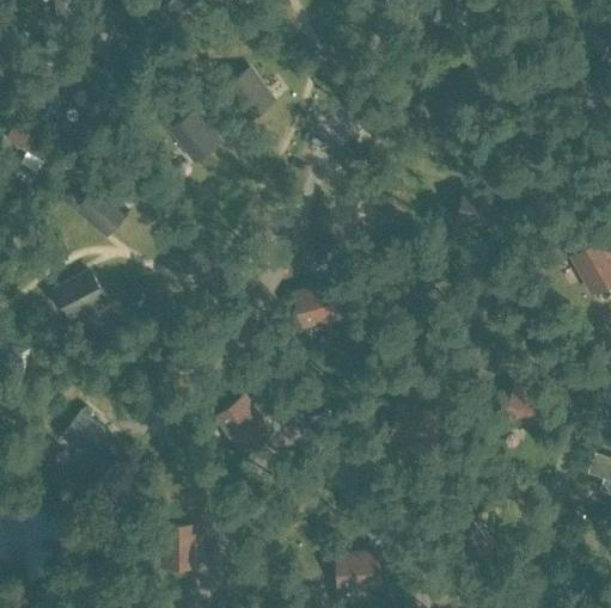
[(72,0),(53,0),(55,26),(57,26),(74,25),(72,0)]
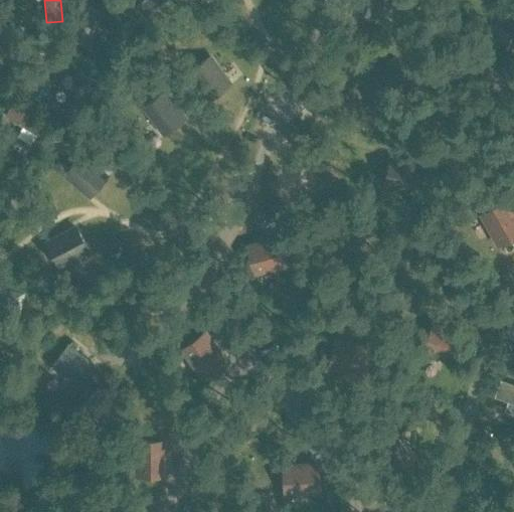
[(144,0),(134,8),(143,20),(167,0),(144,0)]
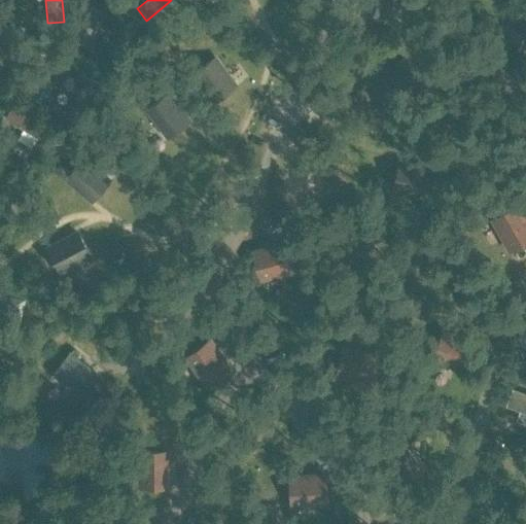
[(81,20),(71,42),(83,48),(102,11),(90,5),(81,20)]
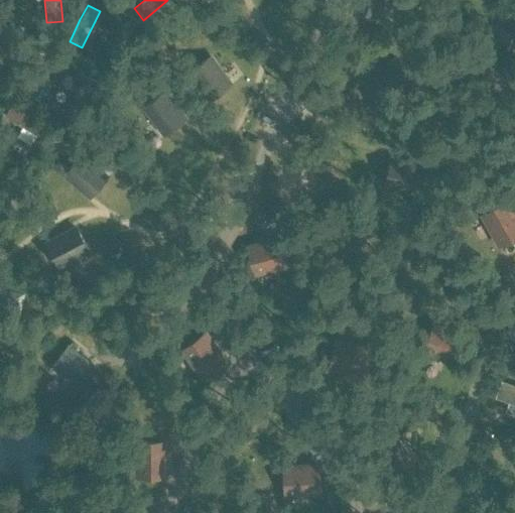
[(73,16),(61,37),(70,41),(80,19),(73,16)]
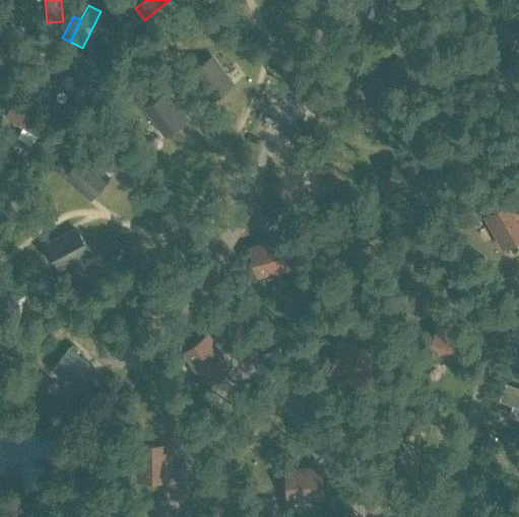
[(17,24),(13,33),(21,36),(24,28),(17,24)]
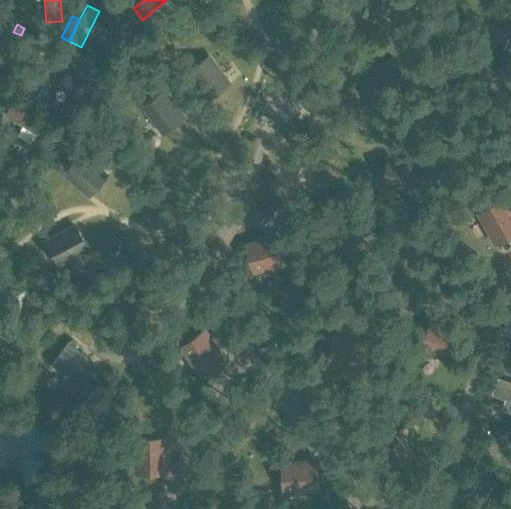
[(45,28),(38,36),(43,40),(49,32),(45,28)]
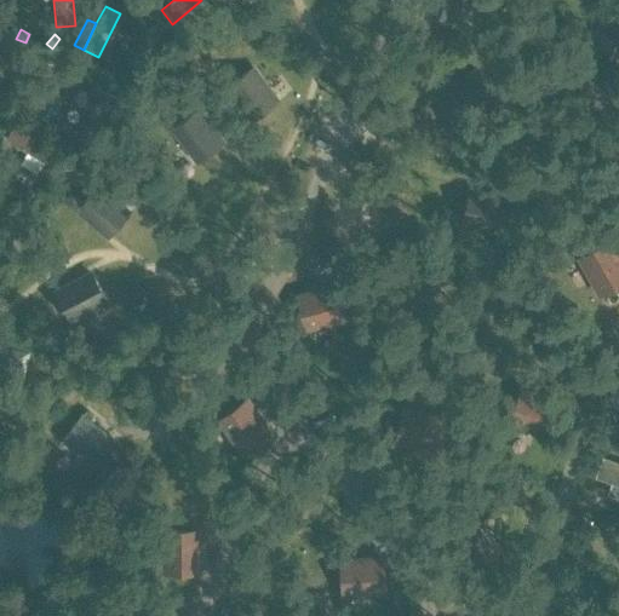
[(0,61),(11,67),(18,52),(0,41),(0,61)]
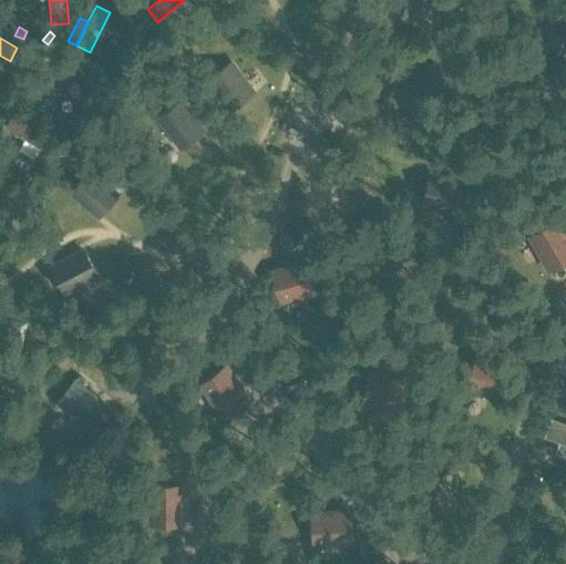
[(84,57),(79,64),(95,75),(101,67),(84,57)]
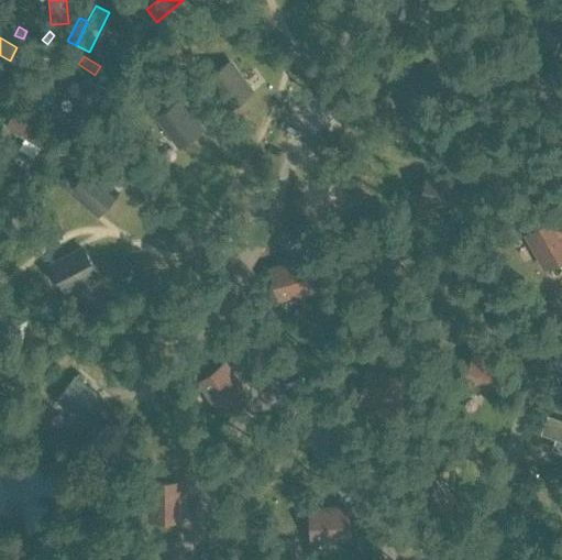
[(231,61),(208,78),(234,111),(256,94),(231,61)]
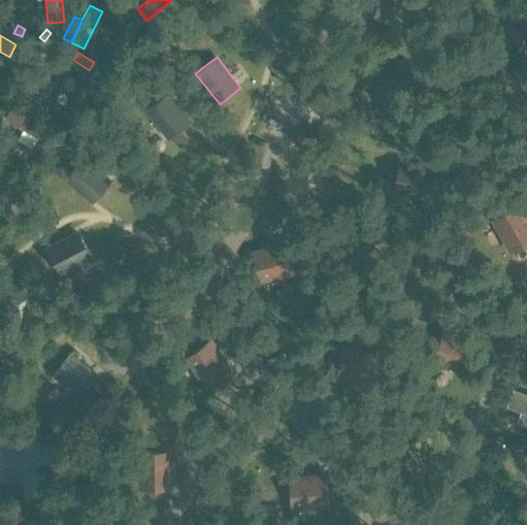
[(80,76),(65,115),(80,121),(96,83),(80,76)]
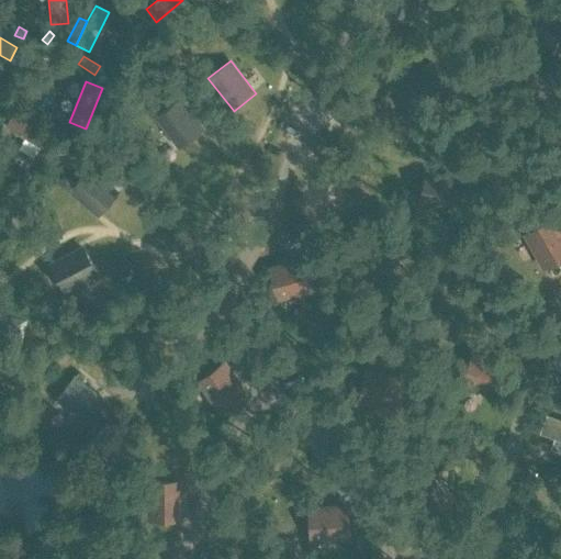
[(181,99),(155,120),(179,151),(205,129),(181,99)]
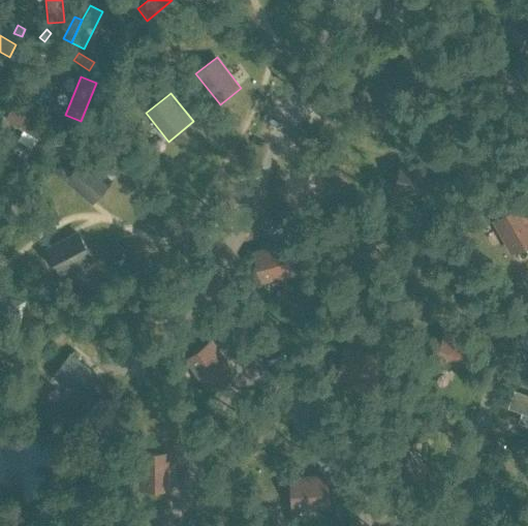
[(13,106),(5,121),(12,126),(22,131),(37,140),(41,142),(50,127),(13,106)]
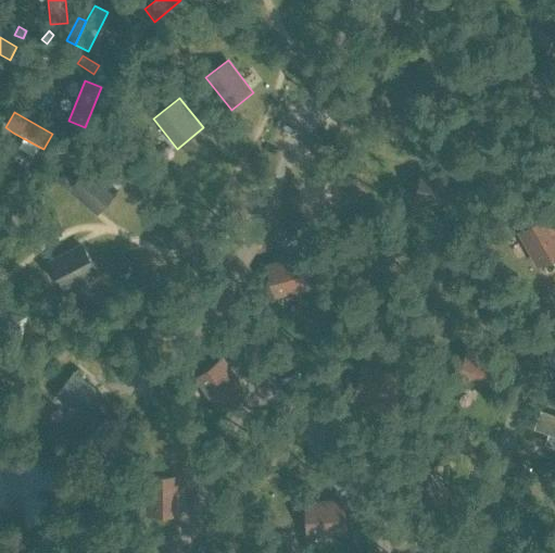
[(51,147),(51,160),(63,161),(64,148),(51,147)]
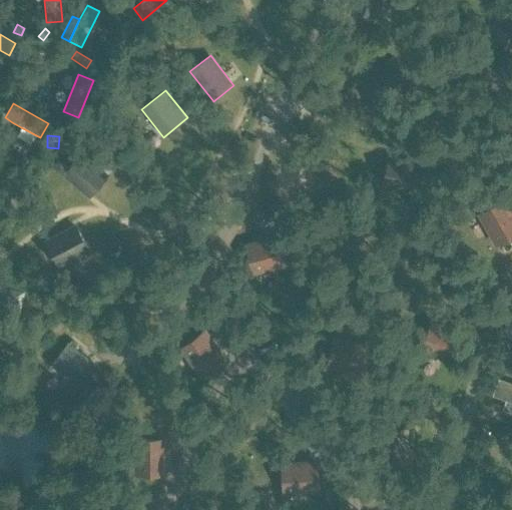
[(90,199),(109,175),(80,152),(61,176),(90,199)]
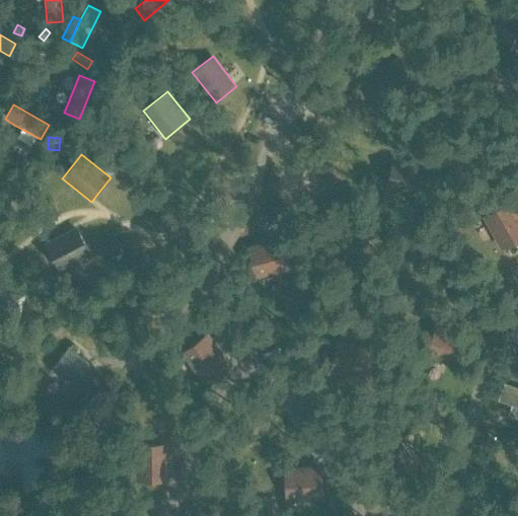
[(429,168),(393,160),(386,190),(422,199),(429,168)]
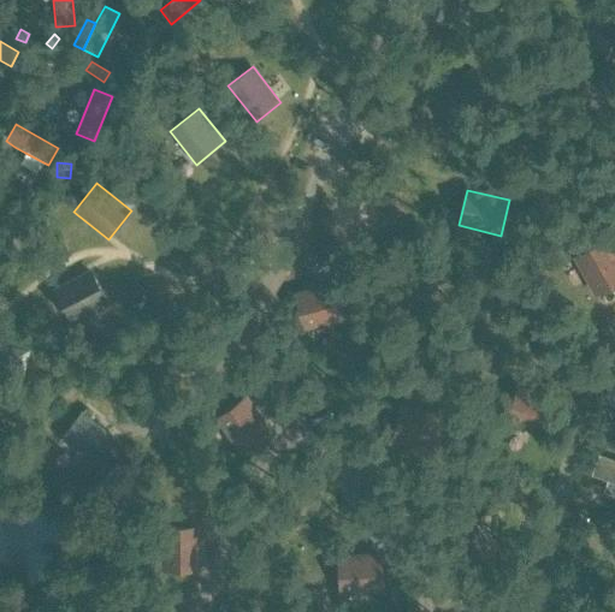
[(614,253),(607,239),(572,257),(593,298),(614,286),(614,253)]
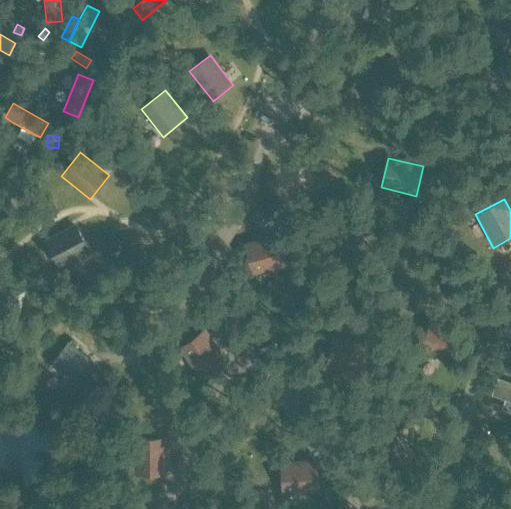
[(77,225),(46,241),(59,268),(90,252),(77,225)]
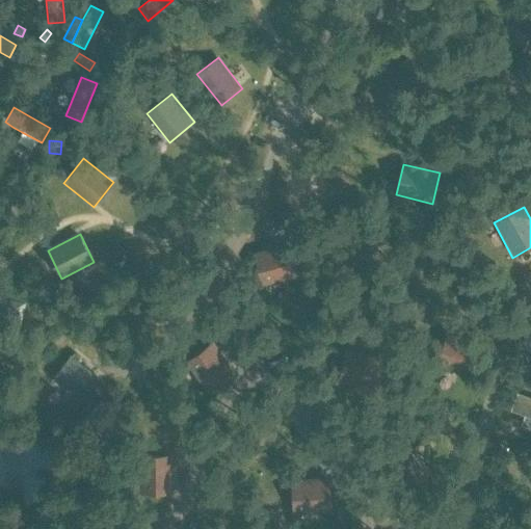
[(291,244),(253,254),(262,287),(300,276),(291,244)]
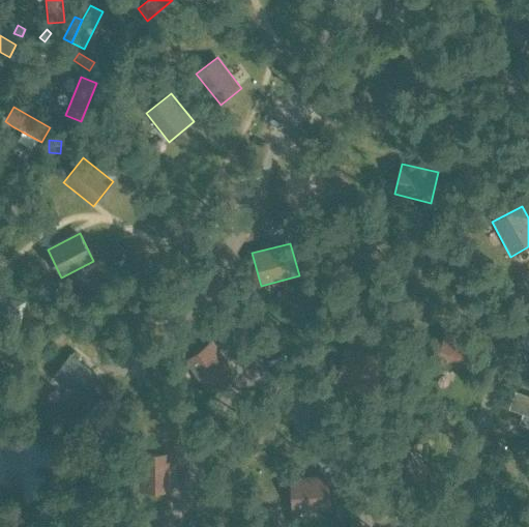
[(0,346),(11,350),(22,305),(0,299),(0,346)]
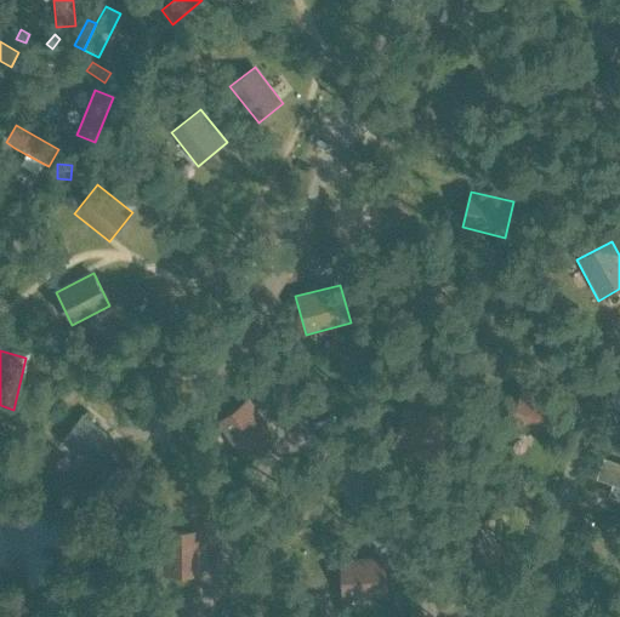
[(563,403),(522,389),(510,428),(551,441),(563,403)]
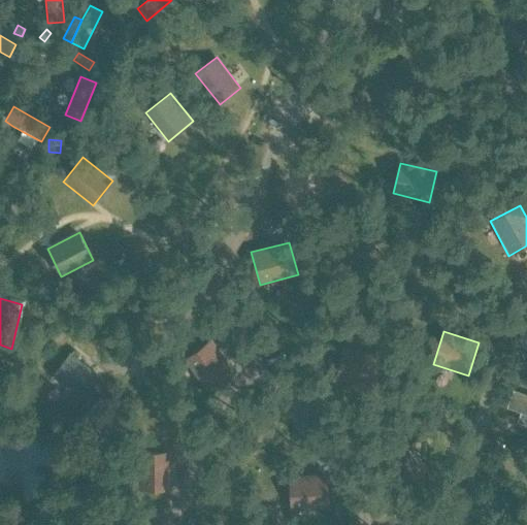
[(210,340),(184,360),(205,391),(233,371),(210,340)]
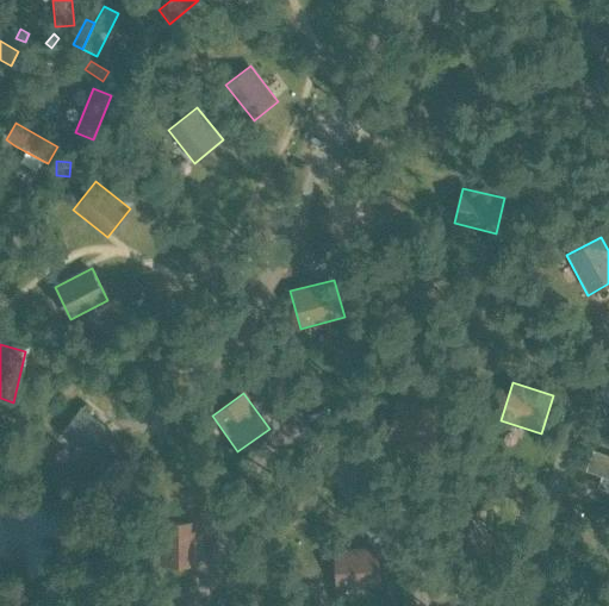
[(117,438),(81,410),(60,437),(97,466),(117,438)]
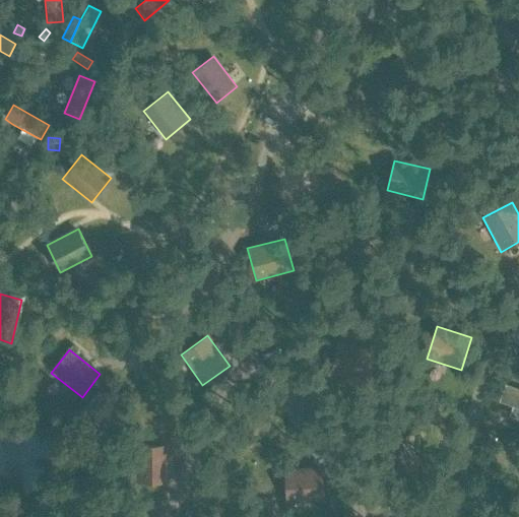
[(518,390),(504,385),(498,402),(518,410),(518,390)]
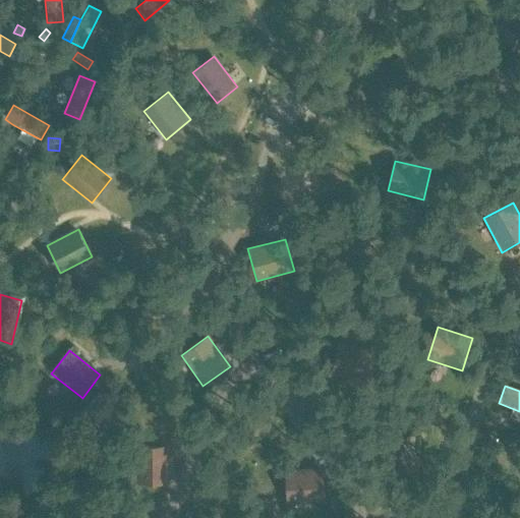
[(519,411),(514,409),(511,416),(519,420),(519,411)]
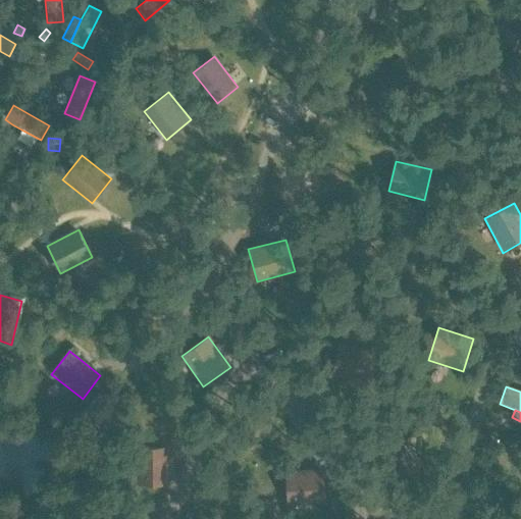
[(134,447),(134,485),(166,485),(166,448),(134,447)]
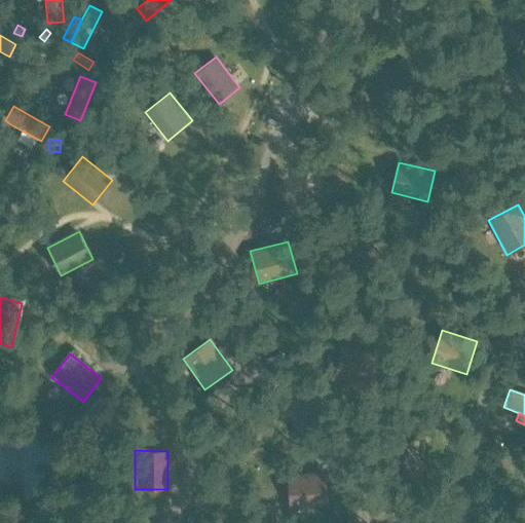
[(290,481),(291,508),(324,507),(323,480),(290,481)]
